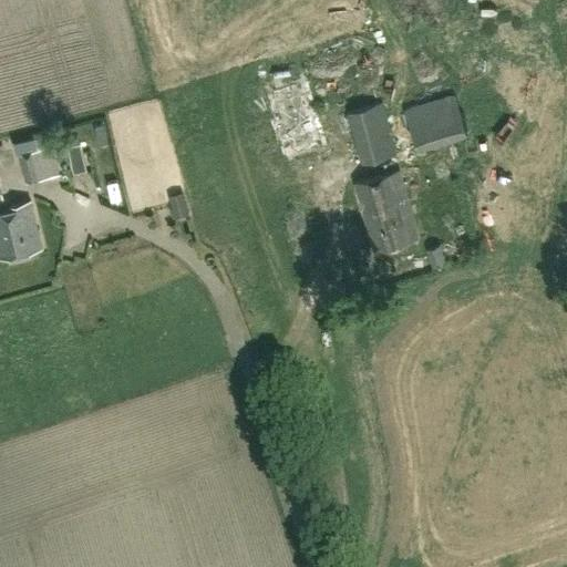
[(282,127),(290,154),(329,144),(312,80),(275,90),(285,126),(282,127)]
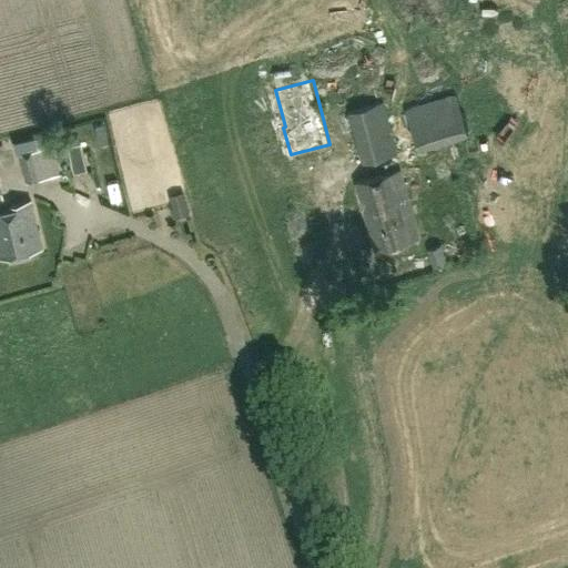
[(417,152),(467,135),(456,94),(405,111),(417,152)]
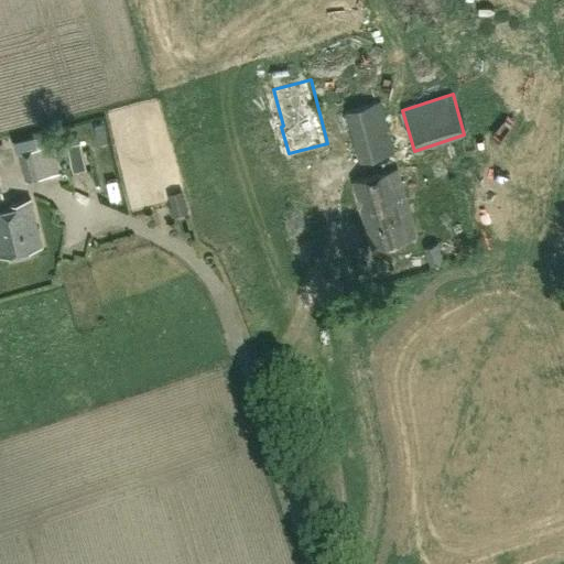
[(359,162),(383,155),(393,153),(380,102),(345,111),(359,162)]
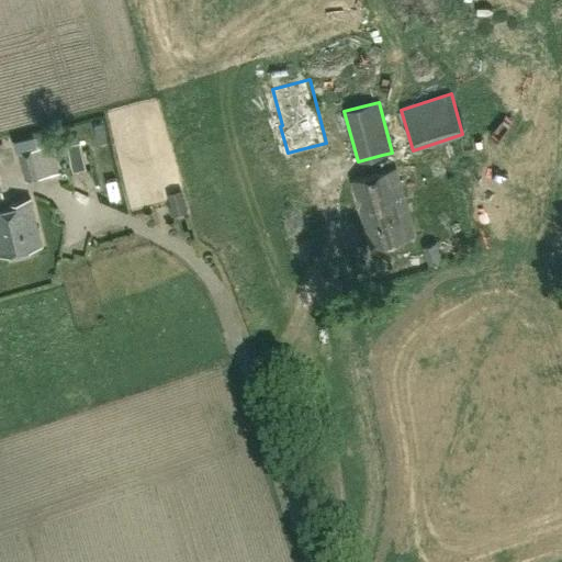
[(52,145),(45,147),(20,154),(25,179),(58,171),(52,145)]
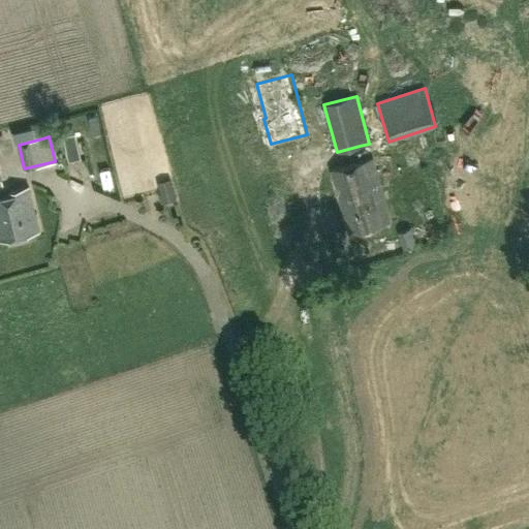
[(348,235),(391,223),(372,158),(330,169),(348,235)]
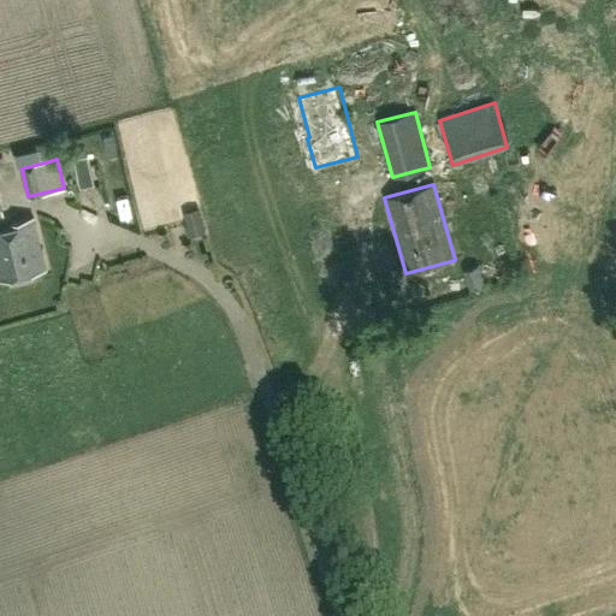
[(206,207),(189,209),(194,235),(209,232),(206,207)]
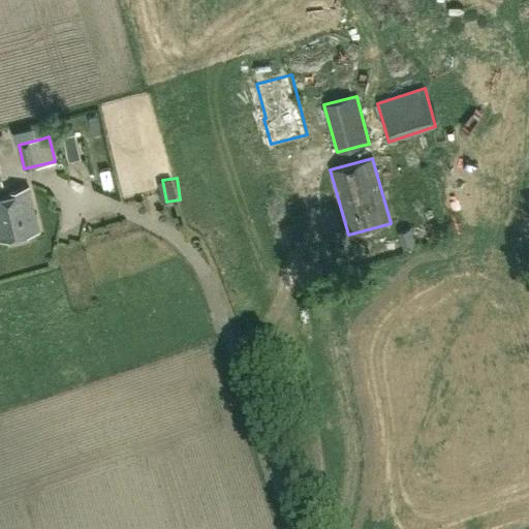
[(22,236),(39,231),(29,188),(9,192),(10,196),(0,198),(0,239),(0,241),(10,238),(11,241),(22,238),(22,236)]
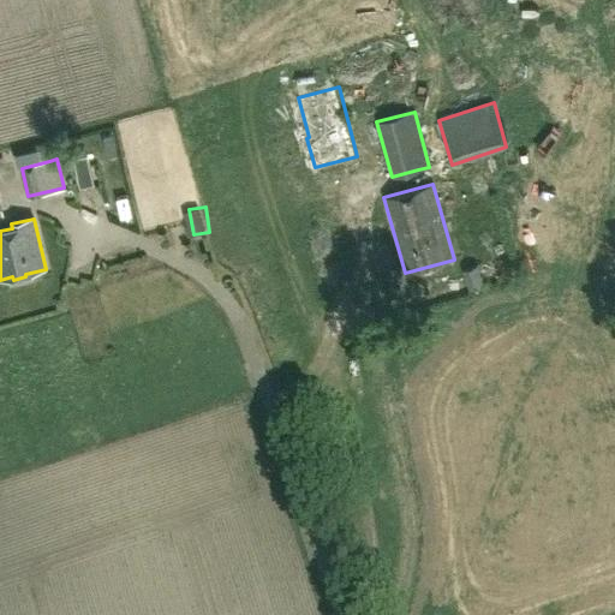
[(469,291),(484,286),(477,266),(461,270),(469,291)]
